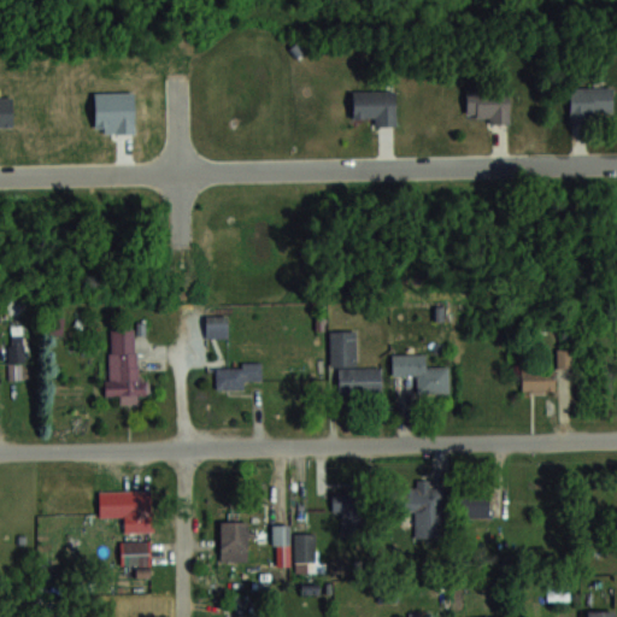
[(613,88),(569,88),(569,123),(613,123),(613,88)]
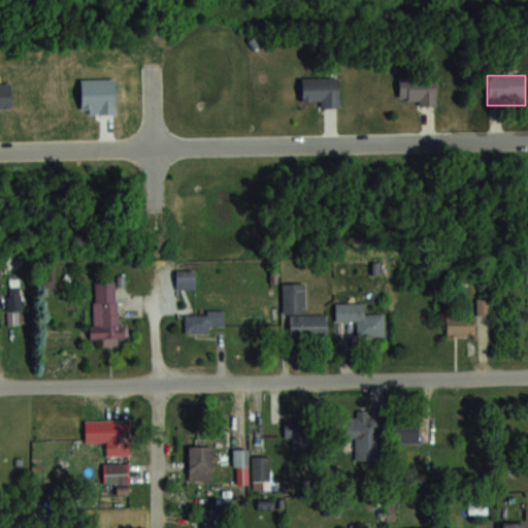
[(339,77),(301,77),(301,100),(321,100),(321,107),(339,107),(339,77)]
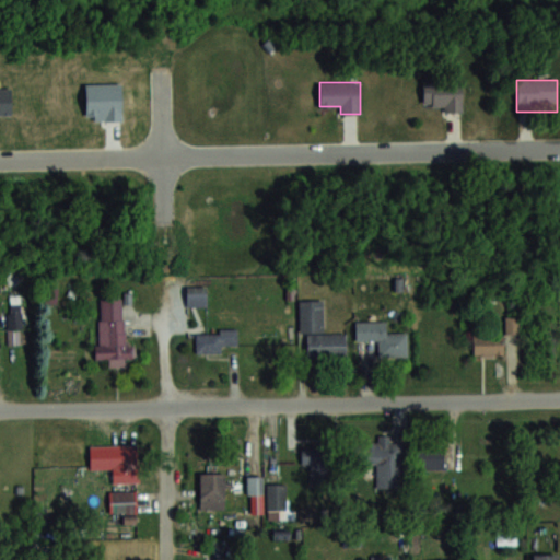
[(462,82),(423,82),(423,109),(462,109),(462,82)]
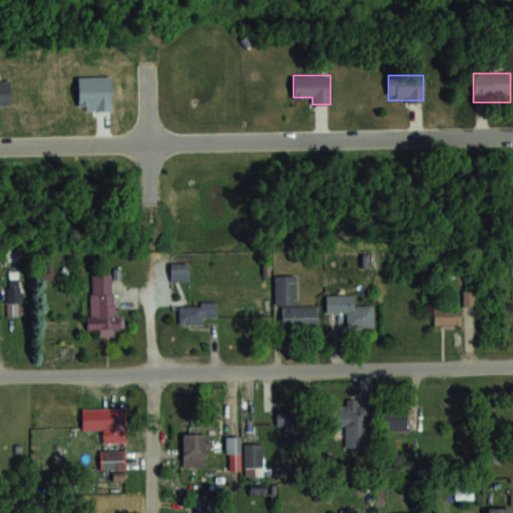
[(189,262),(170,262),(170,280),(189,280),(189,262)]
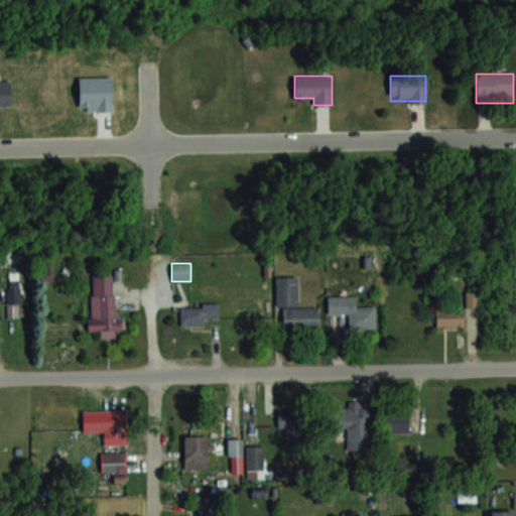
[(21,271),(7,271),(7,301),(21,301),(21,271)]
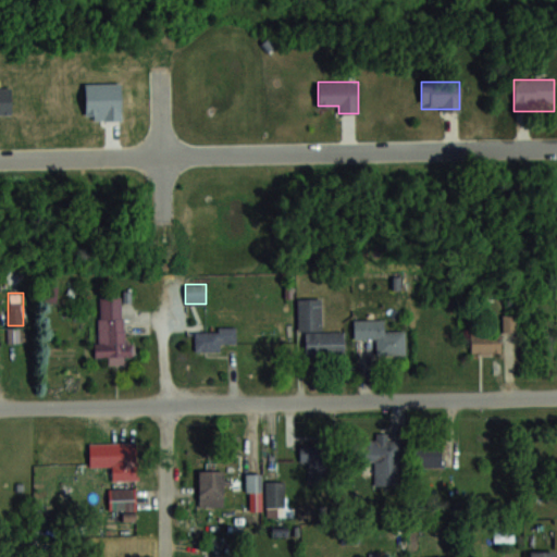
[(127,363),(124,296),(96,297),(99,357),(107,356),(108,364),(127,363)]
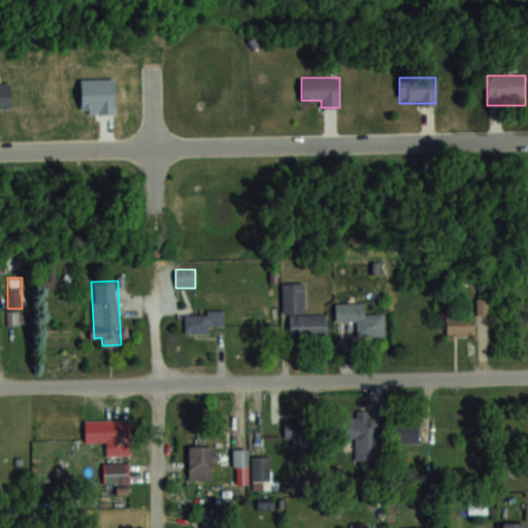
[(326,337),(326,315),(304,315),(304,283),(283,283),(283,314),(290,314),(290,337),(326,337)]
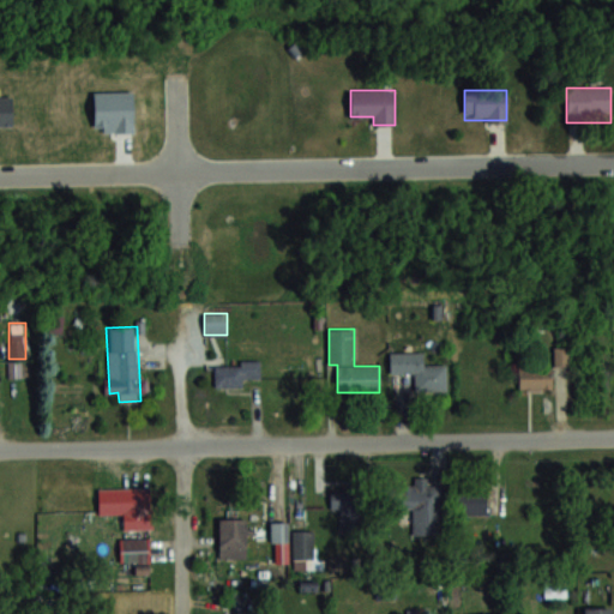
[(426,355),(391,354),(391,373),(415,373),(414,392),(447,392),(449,365),(426,365),(426,355)]
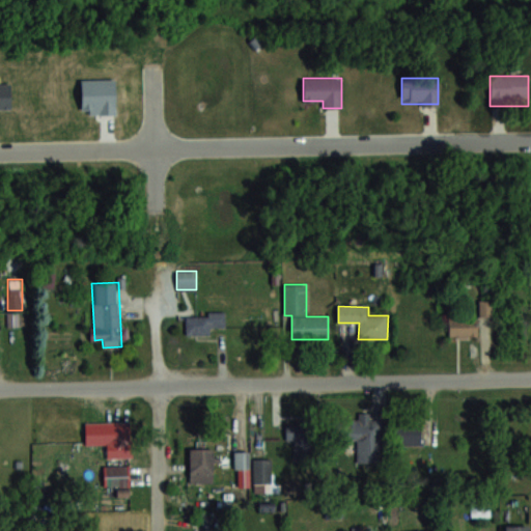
[(225,313),(186,313),(186,335),(211,335),(211,326),(225,326),(225,313)]
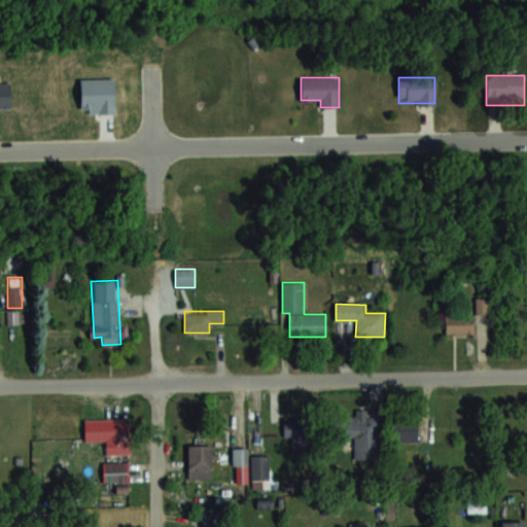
[(475,336),(475,317),(446,317),(446,336),(475,336)]
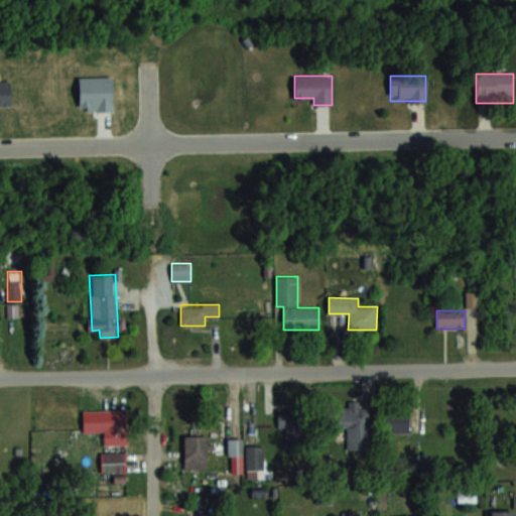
[(371,448),(371,406),(336,406),(336,426),(347,426),(347,448),(371,448)]
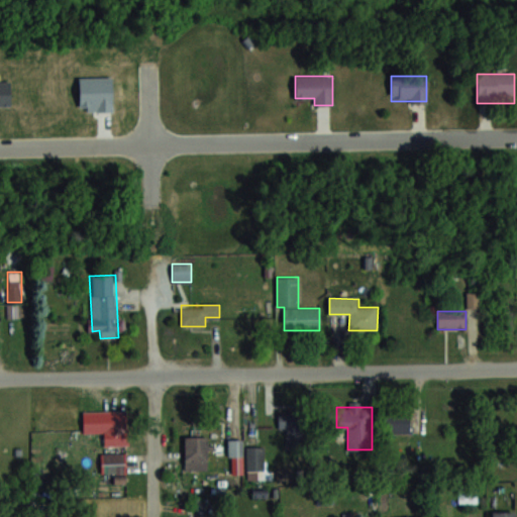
[(83,412),(83,433),(122,433),(122,412),(83,412)]
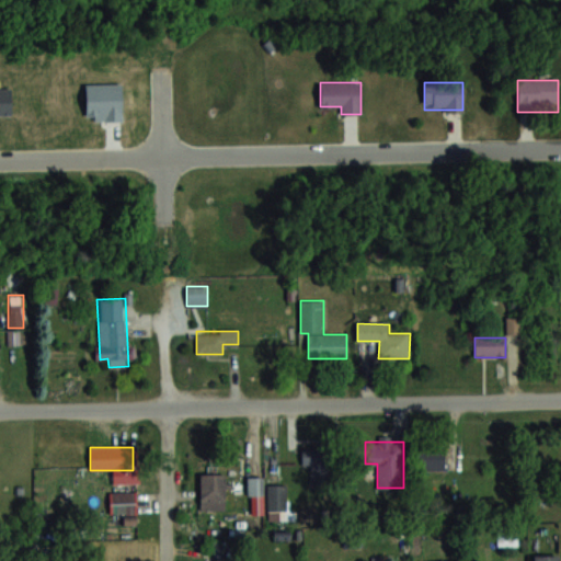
[(445,469),(445,449),(415,449),(415,469),(445,469)]
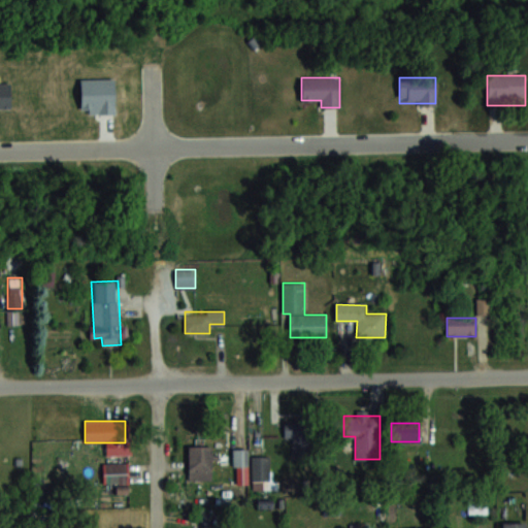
[(189,481),(211,481),(211,447),(189,447),(189,481)]
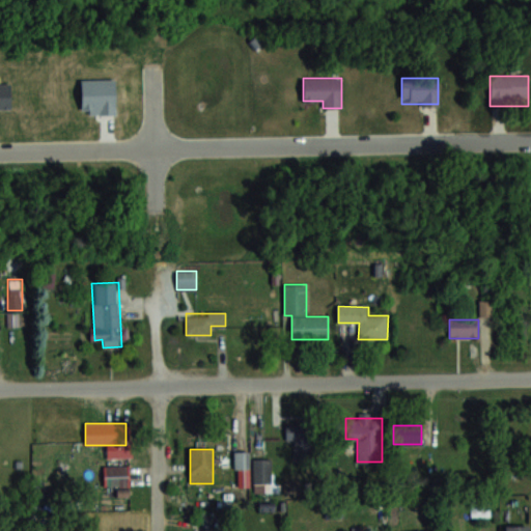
[(104,467),(104,484),(128,484),(128,467),(104,467)]
